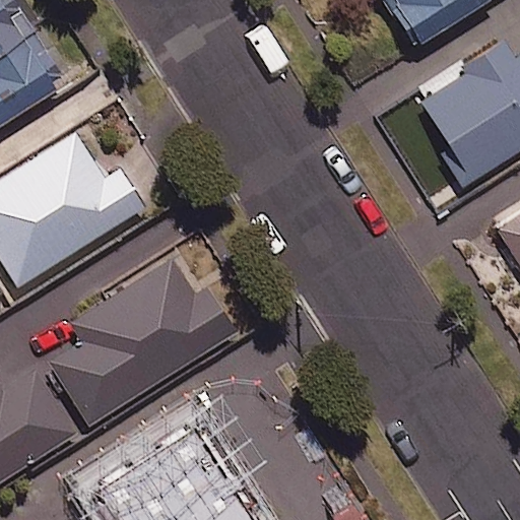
[(0,0),(0,124),(66,82),(12,0),(0,0)]
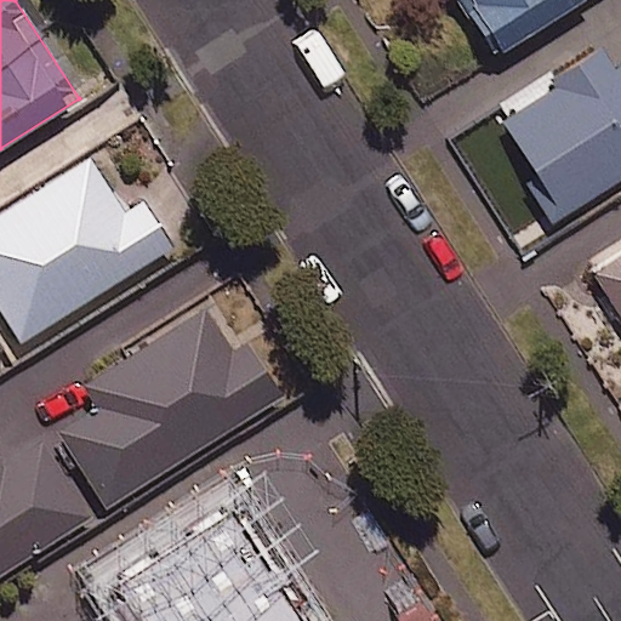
[(460,0),(497,55),(579,0),(460,0)]
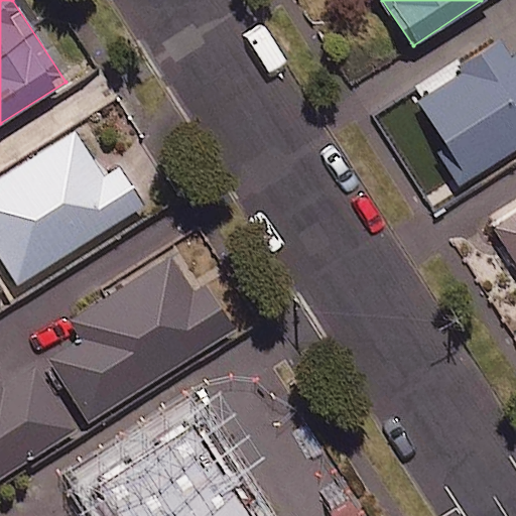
[(515,147),(515,55),(509,60),(500,46),(416,100),(467,178),(515,147)]
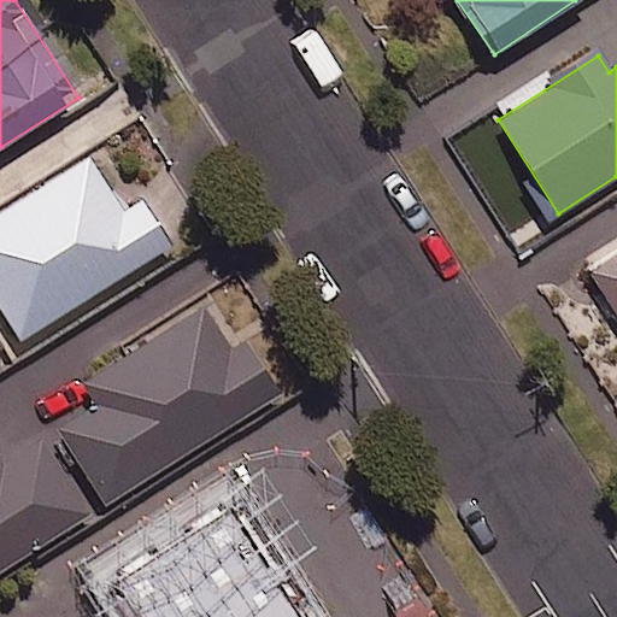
[(123,211),(88,157),(0,213),(0,307),(22,342),(171,246),(141,200),(123,211)]
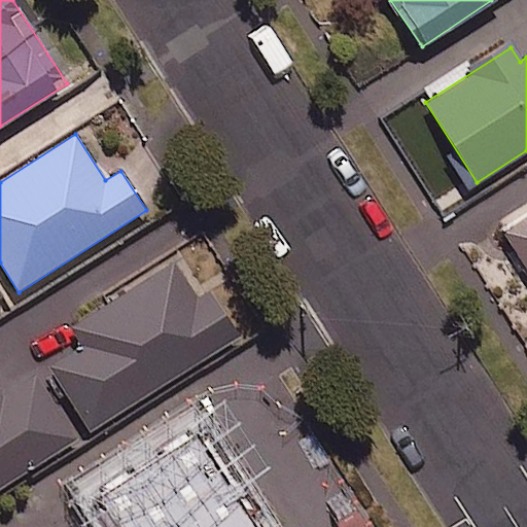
[(526,216),(503,233),(526,268),(526,216)]
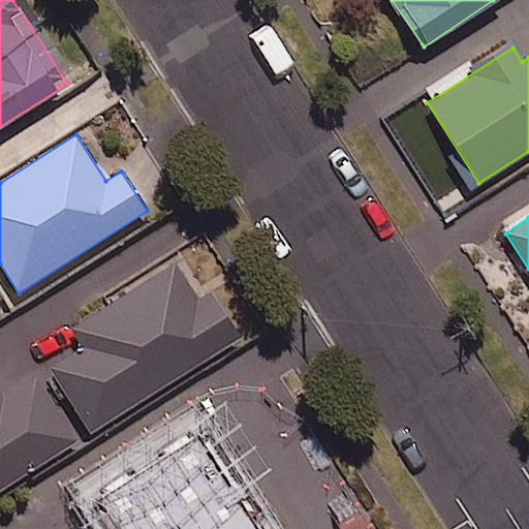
[(197,299),(174,262),(75,327),(89,347),(52,371),(91,433),(239,338),(209,291),(197,299)]
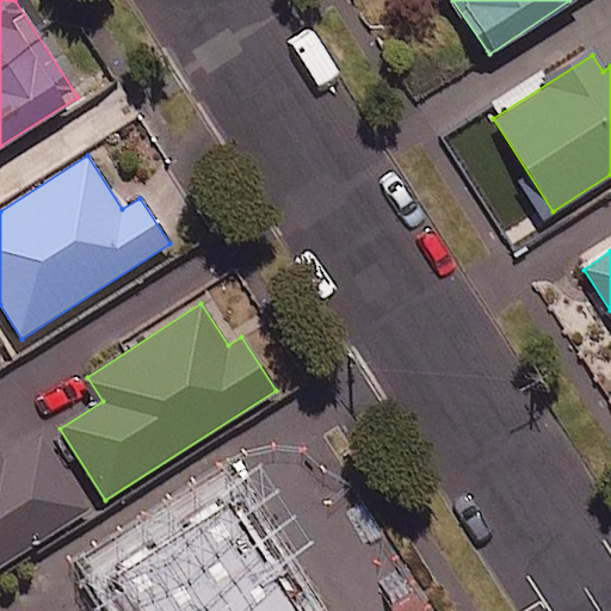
[(0,566),(90,507),(43,436),(0,463),(0,566)]
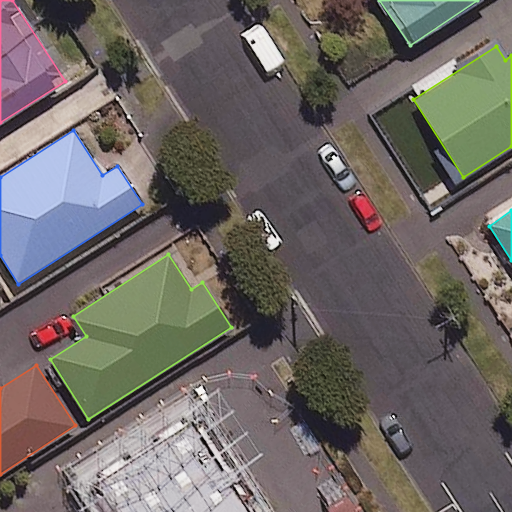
[(250,511),(189,414),(94,475),(117,511),(250,511)]
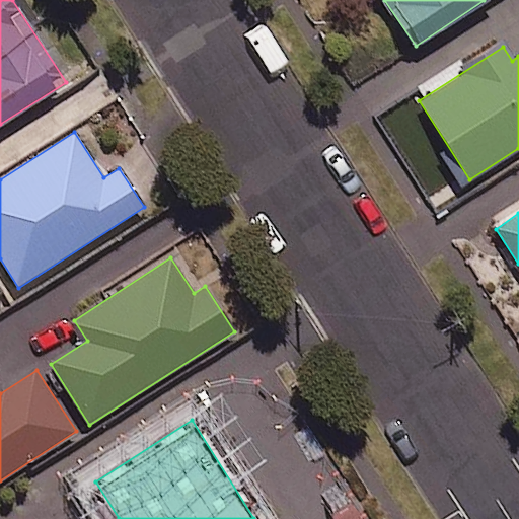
All buildings are outlined.
